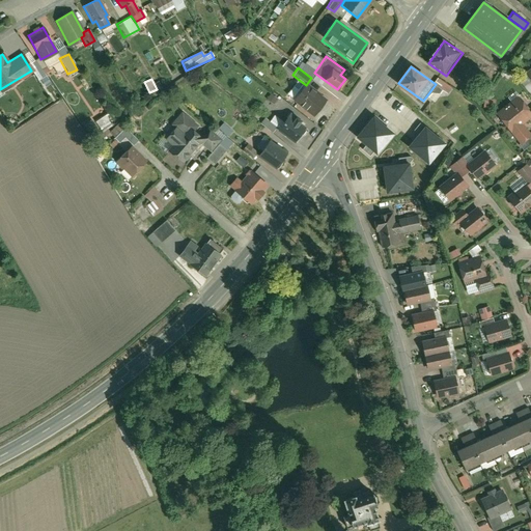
[(284,95),(312,116),(325,99),(306,85),(298,79),(284,95)]
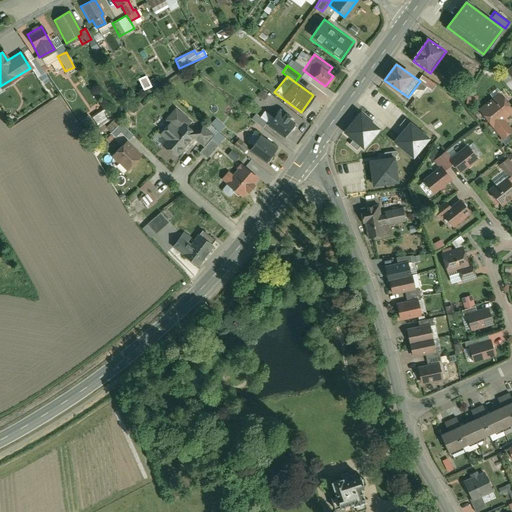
[(511,109),(499,92),(477,108),(490,127),(492,126),(500,137),(510,130),(502,119),(511,111),(511,109)]
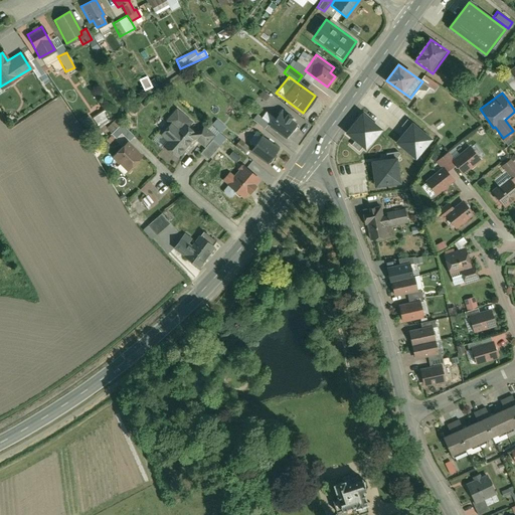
[(470,94),(467,102),(477,105),(479,98),(470,94)]
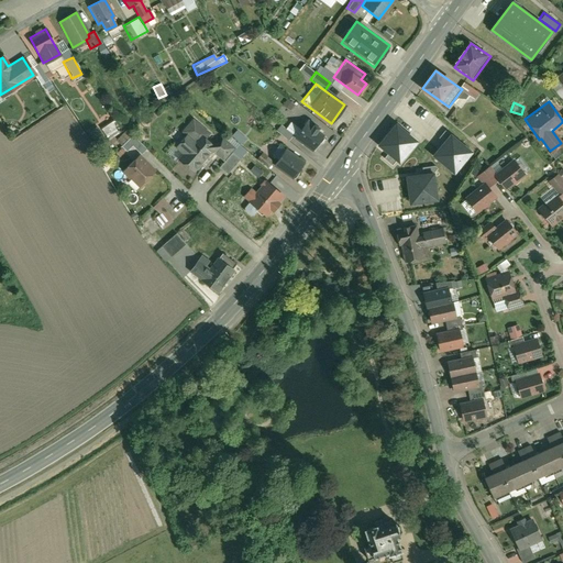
[(176,159),(191,173),(211,150),(217,144),(209,138),(212,134),(192,117),(180,131),(184,134),(173,146),(181,153),(176,159)]
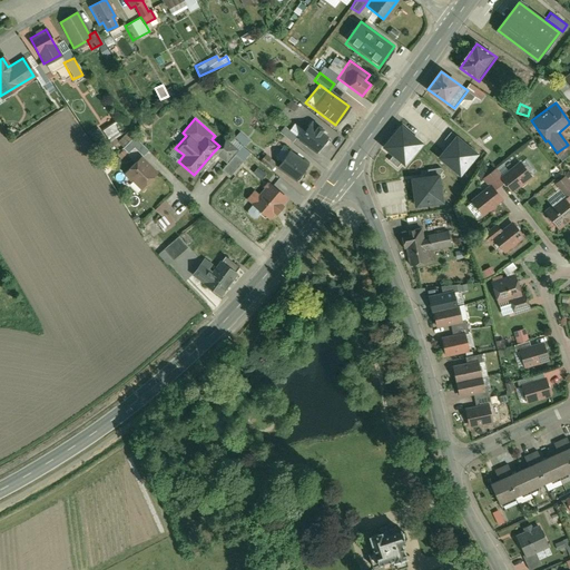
[(107,141),(118,134),(110,123),(99,129),(107,141)]
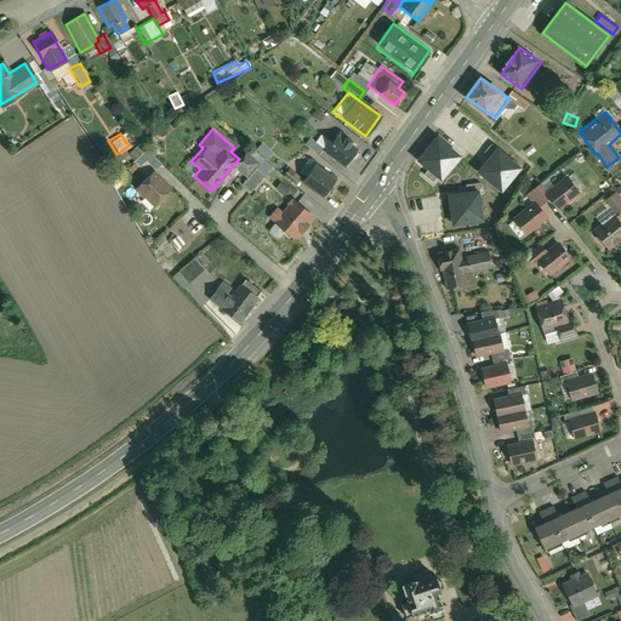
[(337,134),(324,152),(343,165),(357,147),(337,134)]
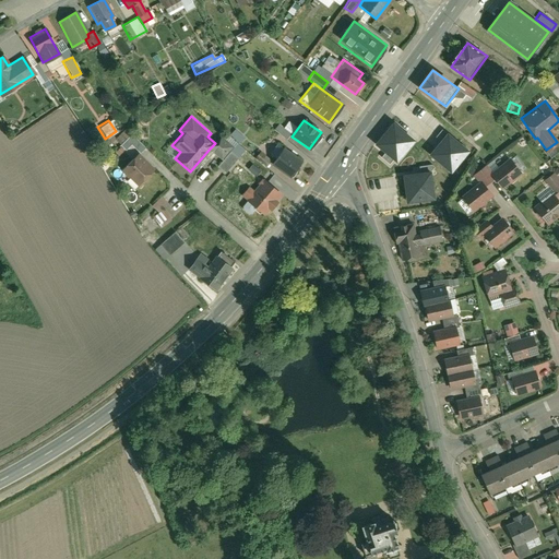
[(273,130),(285,140),(289,133),(278,123),(273,130)]
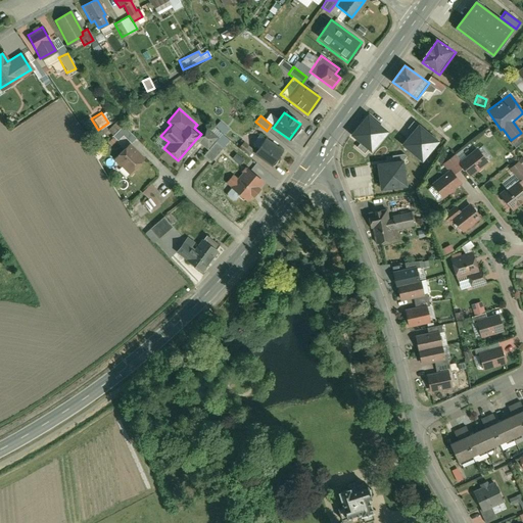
[(372,151),(387,132),(368,115),(351,135),(372,151)]
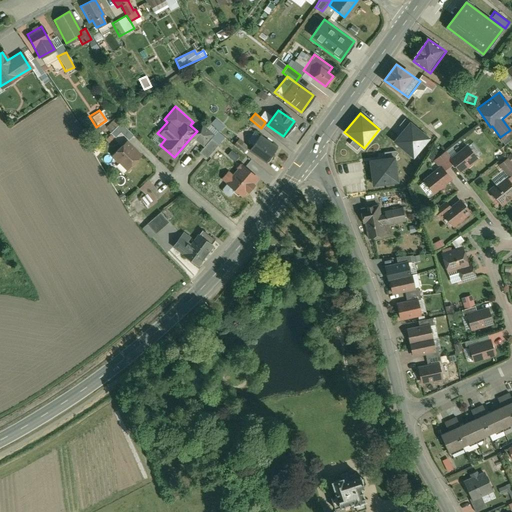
[(110,132),(114,136),(118,131),(127,139),(132,135),(119,122),(110,132)]
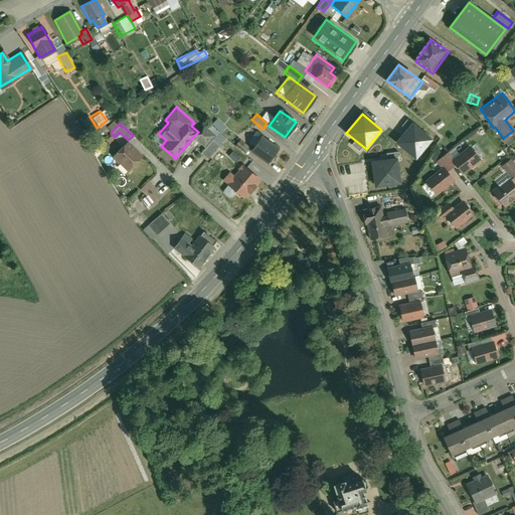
[(416,159),(432,140),(412,124),(396,143),(416,159)]
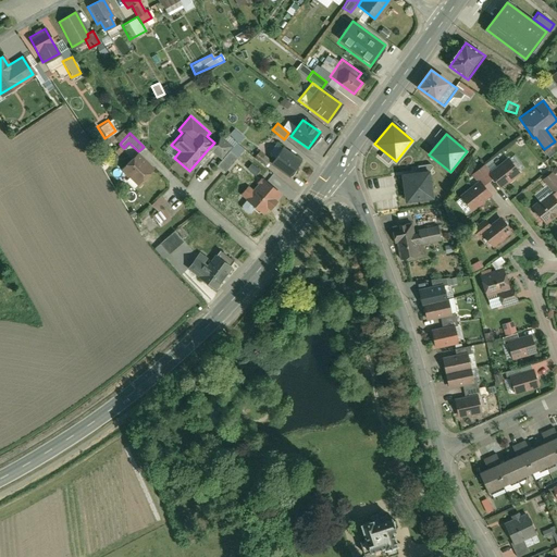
[(214,143),(209,148),(219,158),(231,145),(220,136),(214,143)]
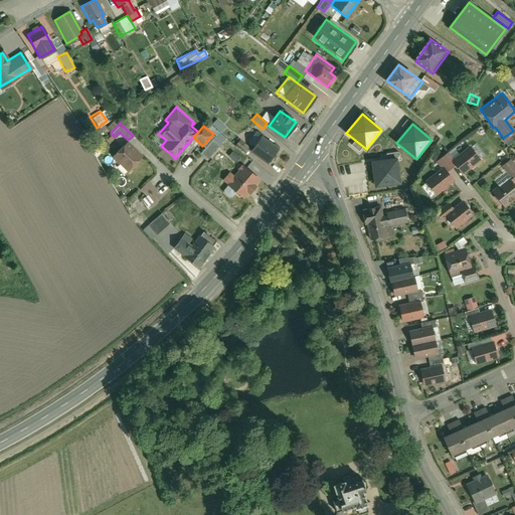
[(514,129),(513,131),(503,138),(501,140),(505,146),(514,138),(514,129)]
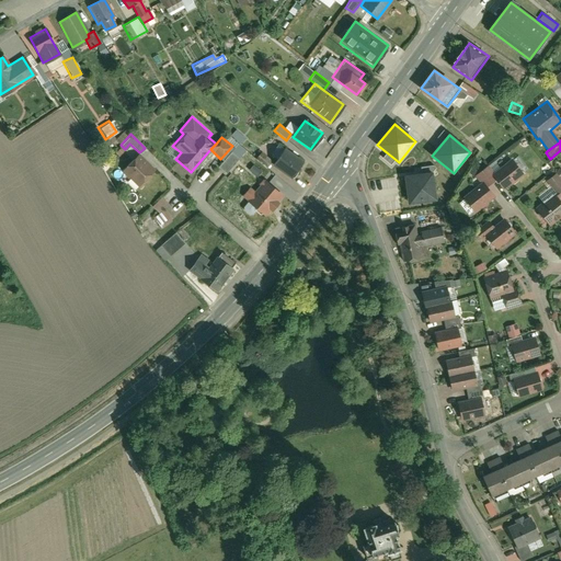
[(271,164),(289,178),(301,160),(283,147),(271,164)]
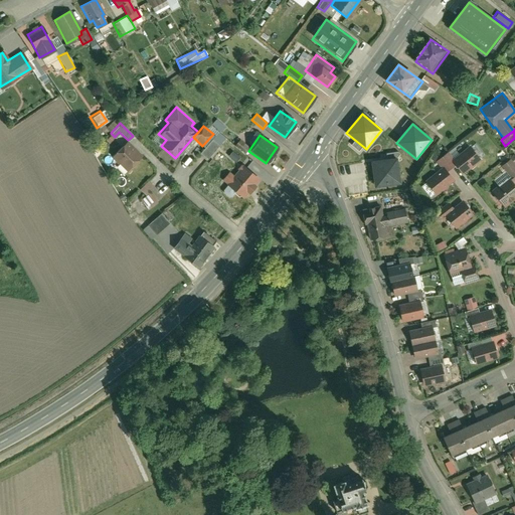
[(211,140),(199,153),(206,159),(218,146),(211,140)]
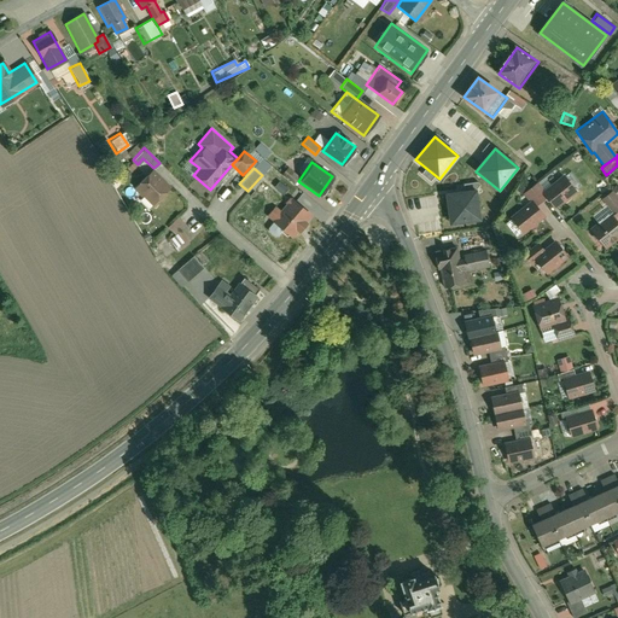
[(151,169),(133,187),(151,205),(169,187),(151,169)]
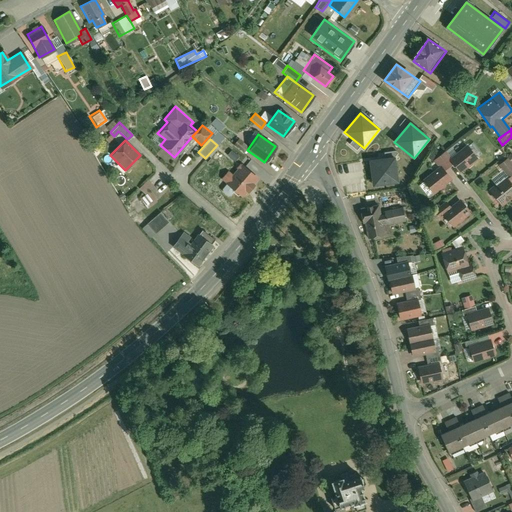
[(450,157),(448,158),(452,163),(459,172),(477,158),(466,144),(450,157)]
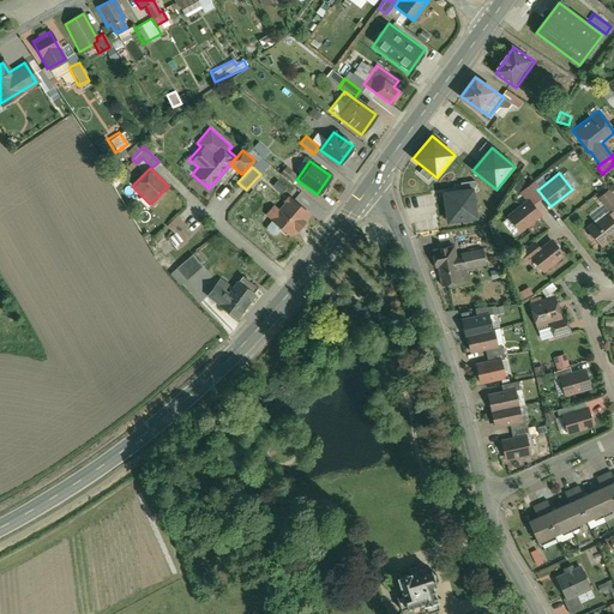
[(518,191),(525,200),(528,199),(531,204),(542,196),(537,190),(540,188),(533,180),(518,191)]
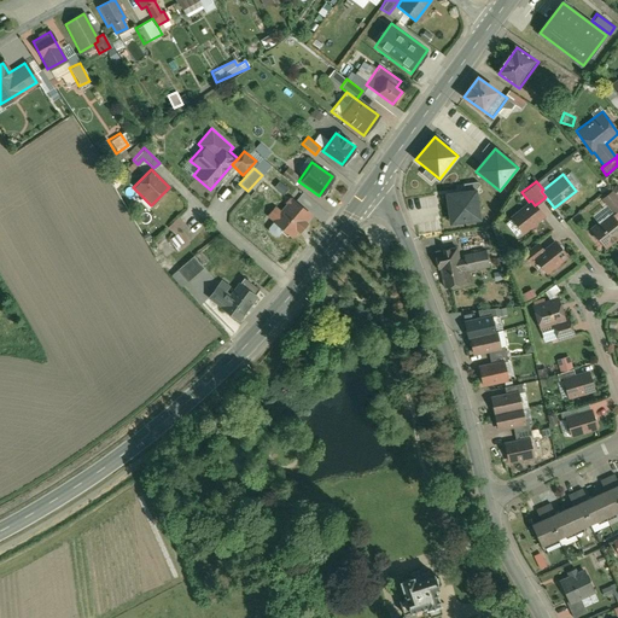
[(600,198),(611,211),(613,216),(617,211),(617,199),(611,190),(600,198)]
